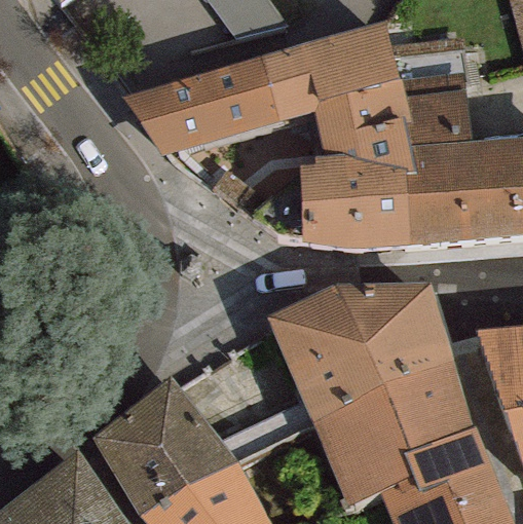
[(206,0),(236,41),(288,24),(269,0),(206,0)]
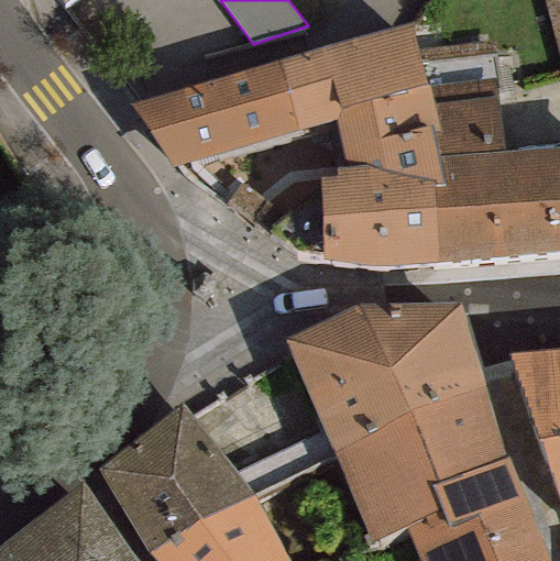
[(419,47),(413,23),(280,59),(298,129),(337,118),(346,167),(337,167),(337,177),(322,177),(326,256),(383,264),(439,262),(435,185),(445,183),(432,133),(440,130),(429,84),(419,47)]
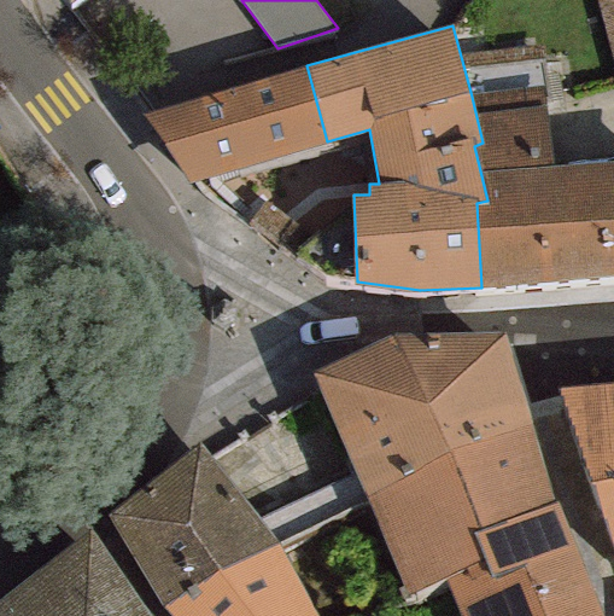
[(613,160),(555,164),(536,46),(460,52),(471,92),(483,143),(474,146),(487,201),(477,203),(481,288),(613,274),(613,160)]
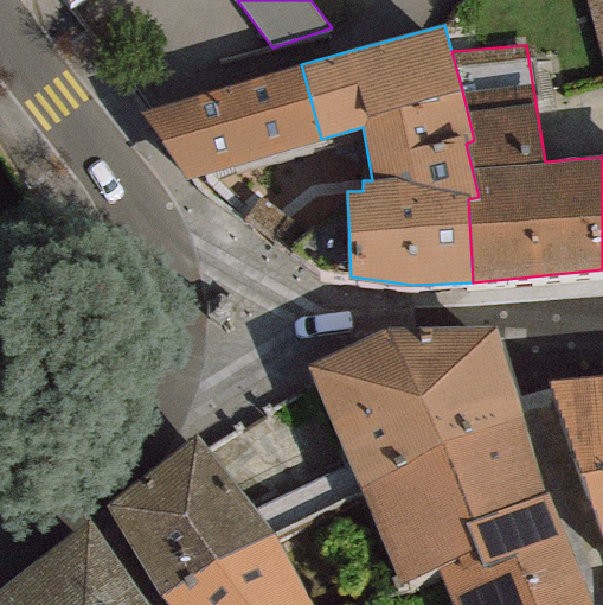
[(321,139),(301,64),(141,112),(186,180),(321,139)]
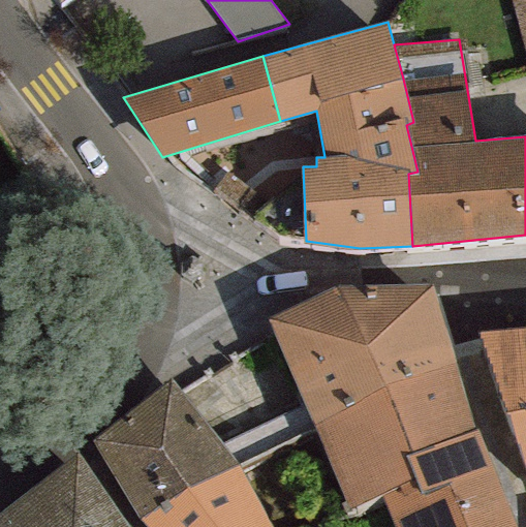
[(458,363),(432,283),(339,283),(272,317),(278,334),(315,423),(388,383),(458,363)]
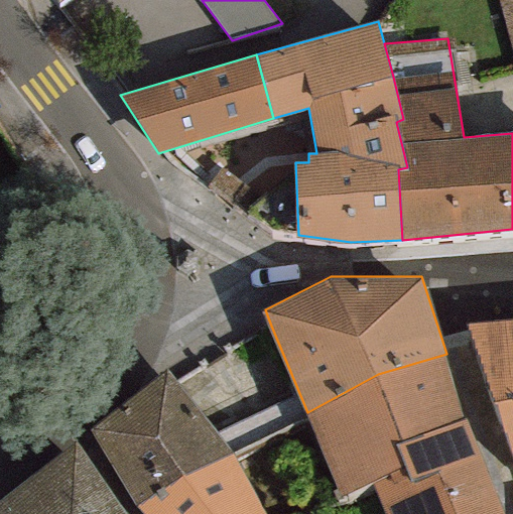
[(512,317),(469,323),(512,456),(512,317)]
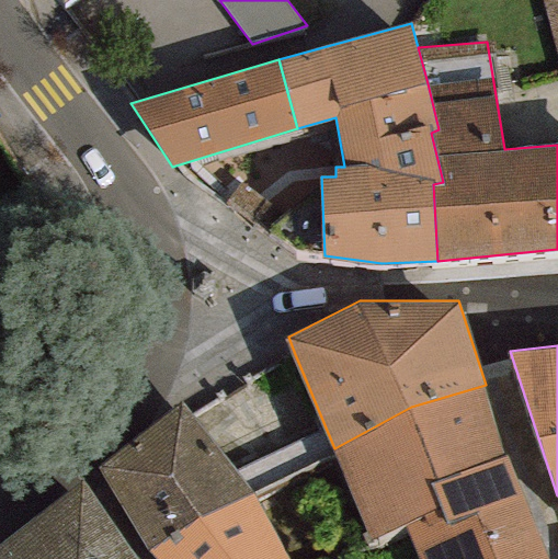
[(151,549),(201,517),(255,492),(334,448),(295,354),(196,417),(183,399),(100,467),(151,549)]
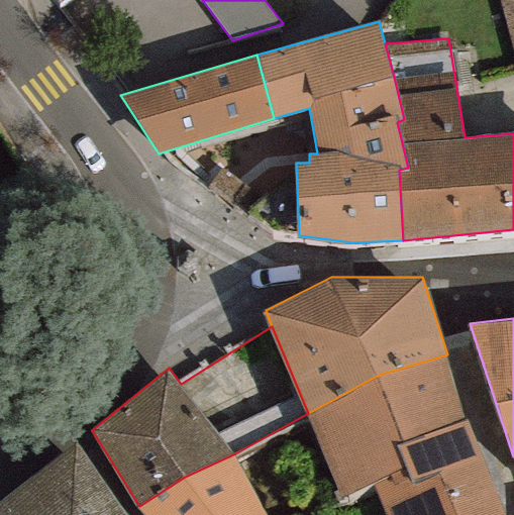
[(399,443),(466,418),(447,354),(379,375),(308,413),(344,496),(375,482),(407,467),(399,443)]
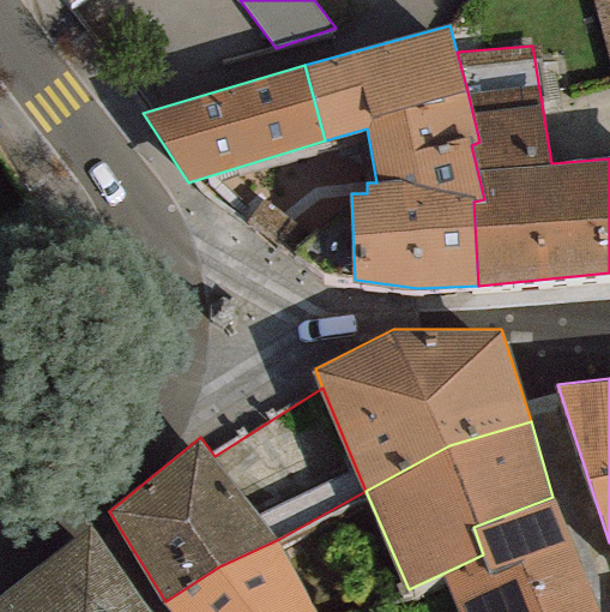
[(599,611),(553,497),(473,527),(483,555),(445,573),(460,611),(599,611)]
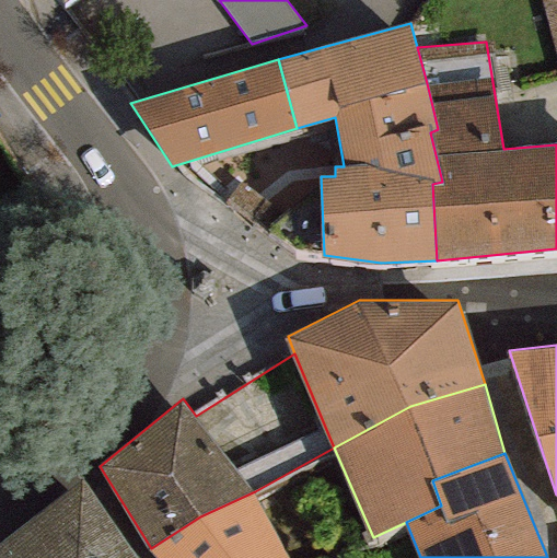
[(137,557),(84,477),(22,525),(42,557),(137,557)]
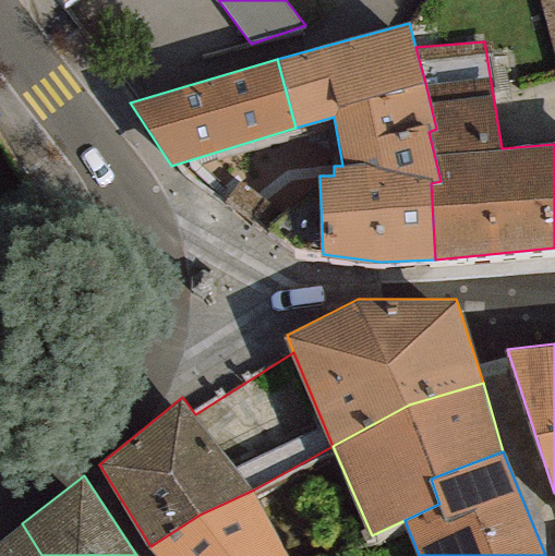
[(287,555),(254,490),(200,515),(151,546),(158,555),(287,555)]
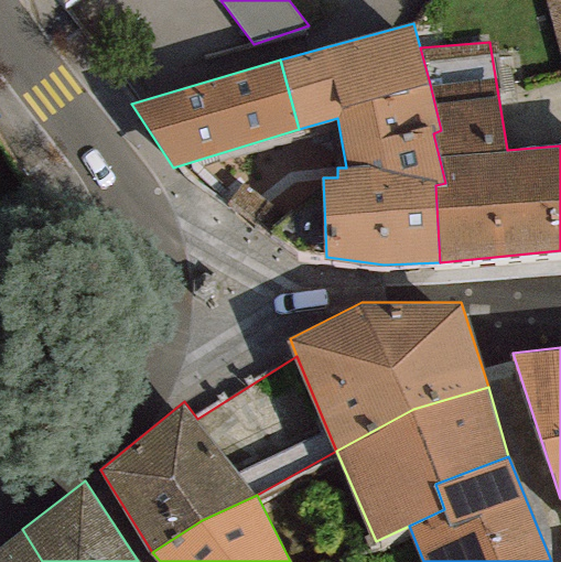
[(42,561),(22,529),(0,547),(0,561),(42,561)]
